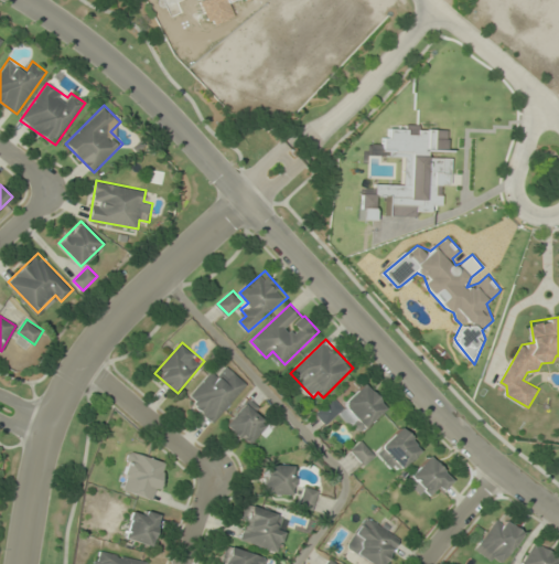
[(221,374),(214,369),(189,398),(216,423),(249,384),(228,365),(221,374)]
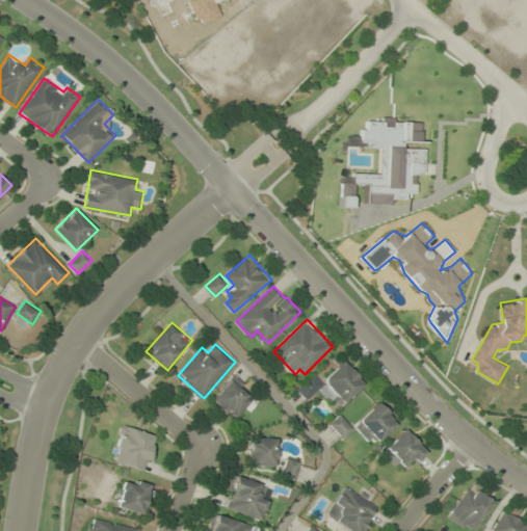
[(320,387),(341,407),(366,381),(345,361),(322,383),(315,376),(301,390),(310,397),(320,387)]
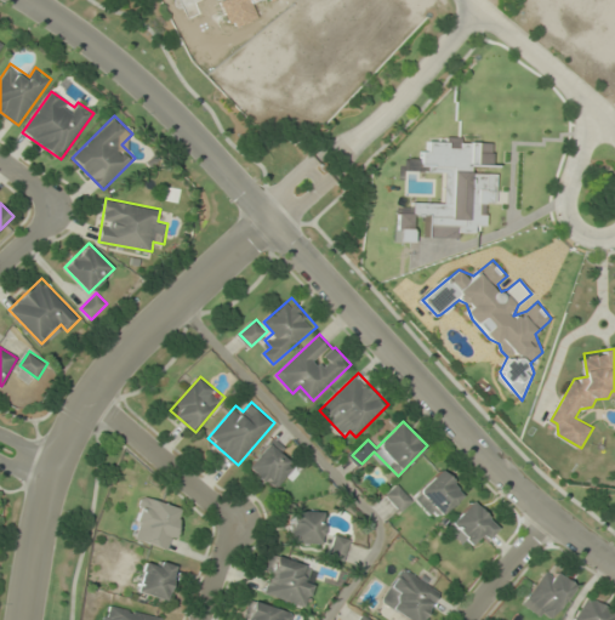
[(251,465),(274,489),(300,464),(277,439),(251,465)]
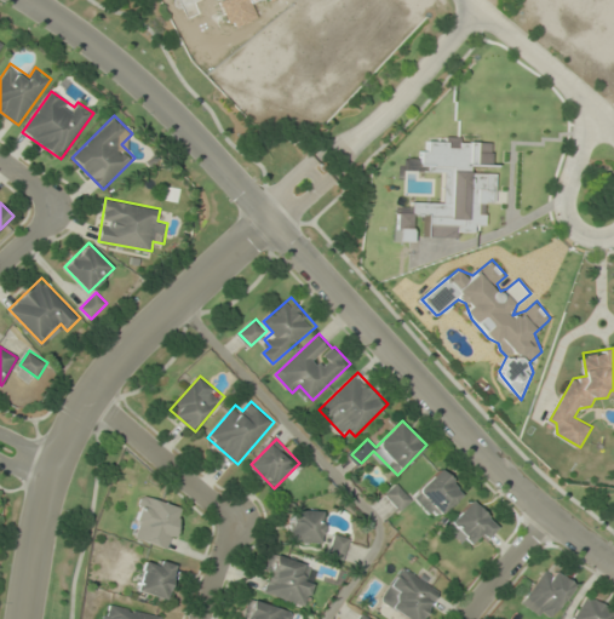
[(439,519),(465,492),(442,469),(415,496),(439,519)]
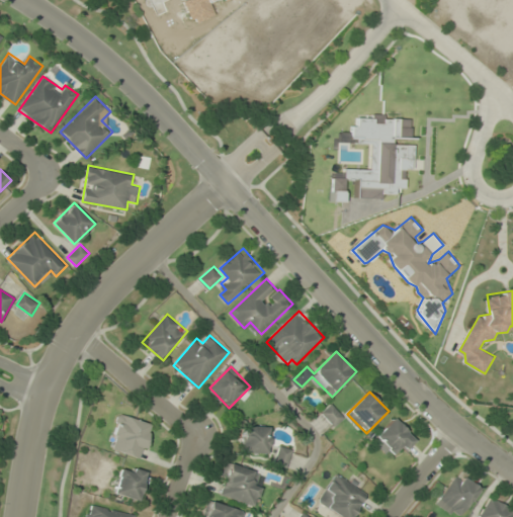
[(345,417),(333,404),(324,413),(337,425),(345,417)]
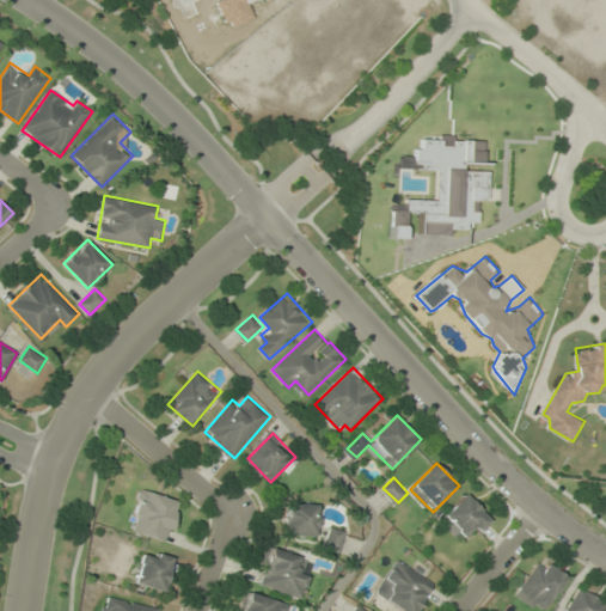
[(182,500),(144,488),(132,530),(170,542),(182,500)]
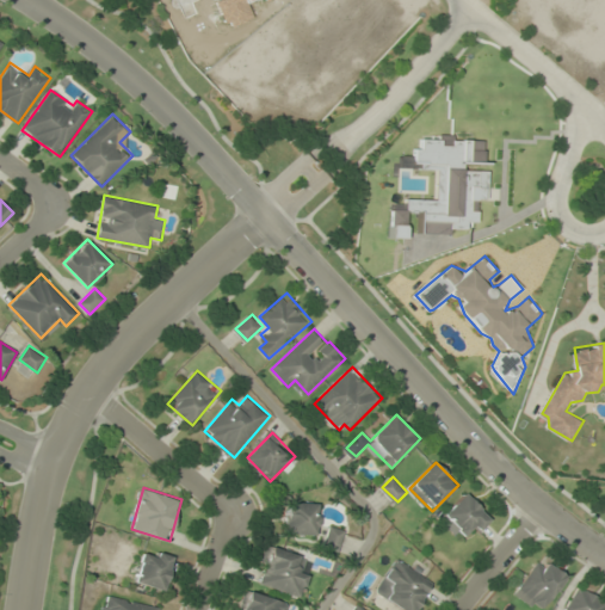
[(442,518),(458,535),(467,528),(474,536),(493,519),(469,493),(442,518)]
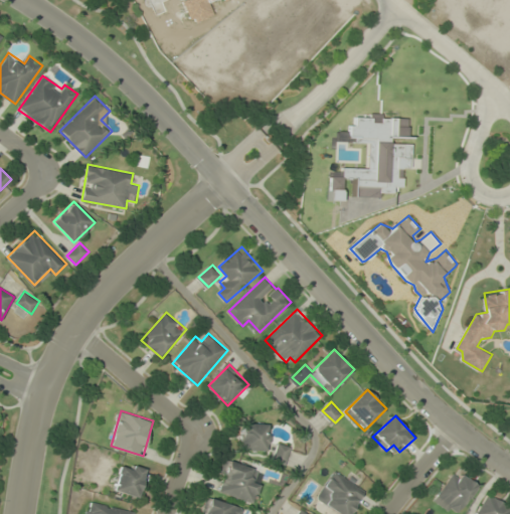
[(270,422),(243,422),(243,450),(270,450),(270,422)]
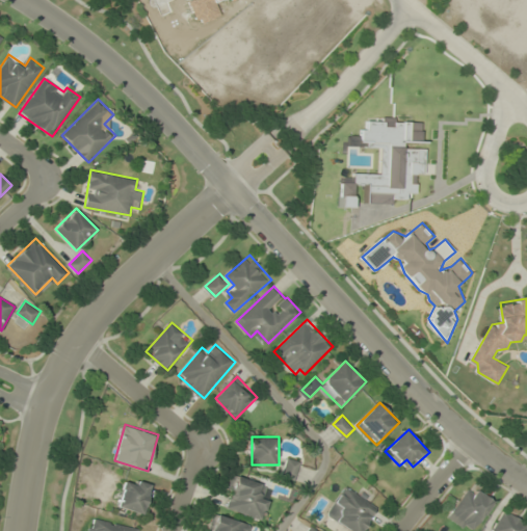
[(297,478),(304,461),(290,457),(285,474),(297,478)]
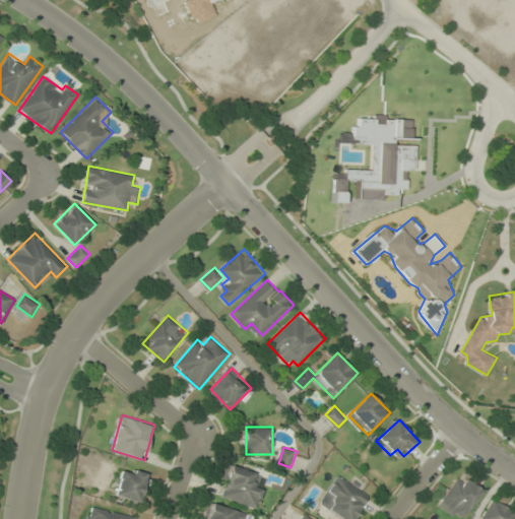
[(223,498),(259,508),(268,474),(233,464),(223,498)]
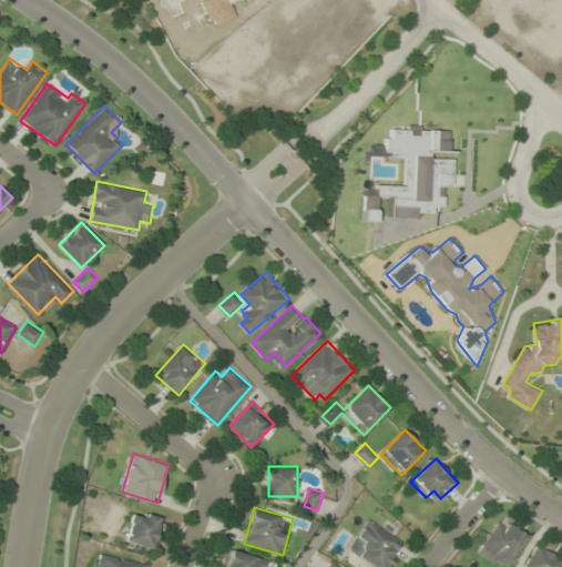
[(126,538),(153,548),(165,518),(139,508),(126,538)]
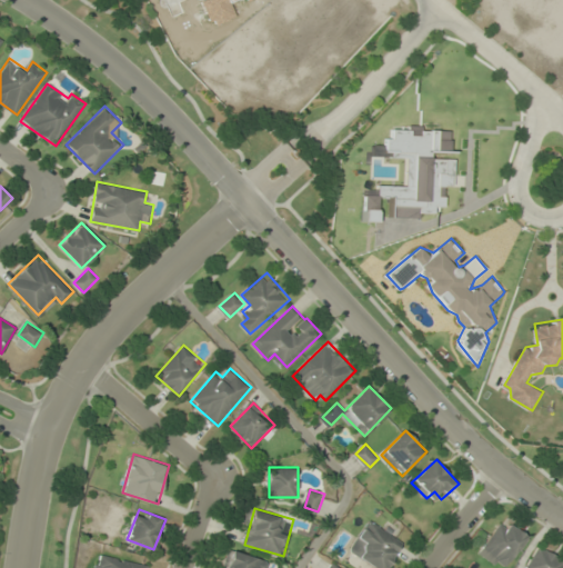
[(351,551),(375,566),(375,567),(376,567),(389,567),(406,538),(371,518),(351,551)]
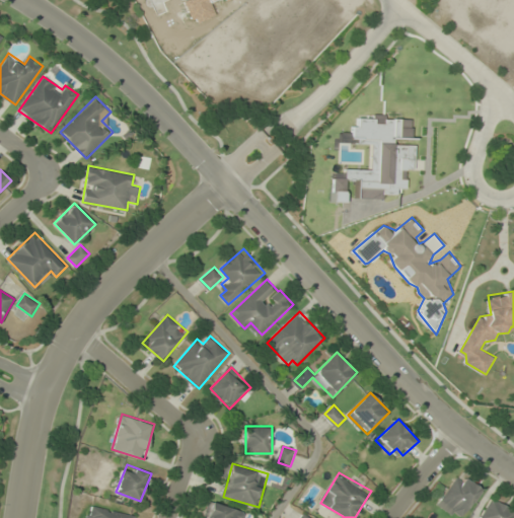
[(472,515),(478,481),(452,476),(446,511),(472,515)]
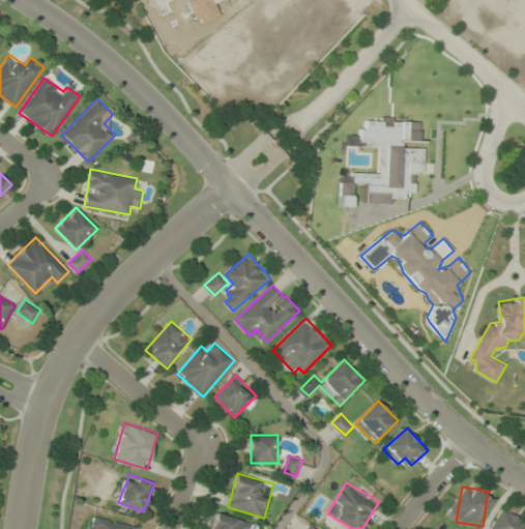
[(524,519),(503,508),(494,528),(524,528),(524,519)]
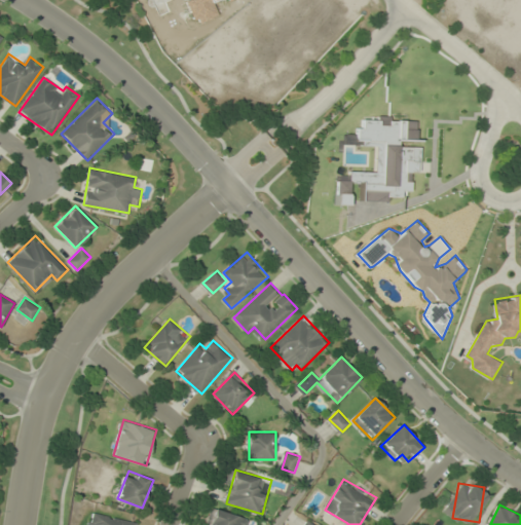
[(246,524),(249,518),(215,508),(209,524),(246,524)]
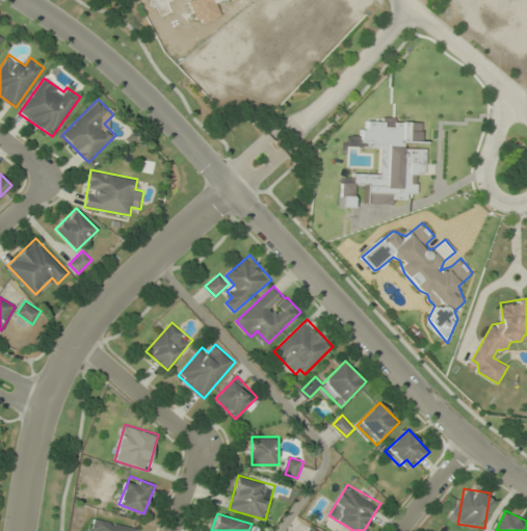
[(88,530),(140,530),(142,527),(91,519),(88,530)]
